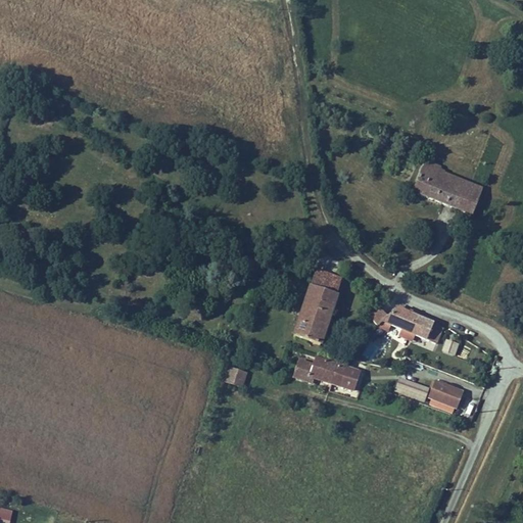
[(412,147),(401,176),(465,198),(474,170),(412,147)]
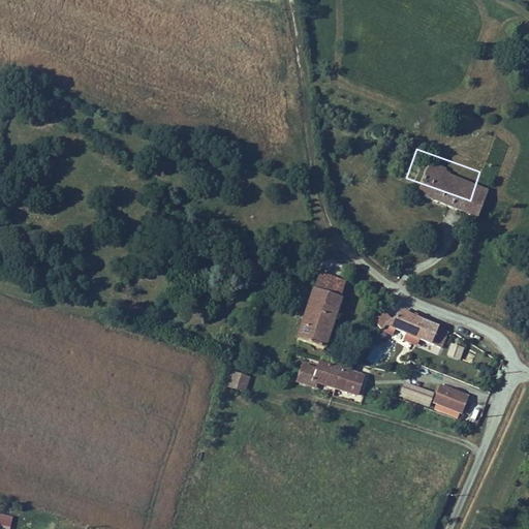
[(416,207),(424,210),(427,200),(419,197),(416,207)]
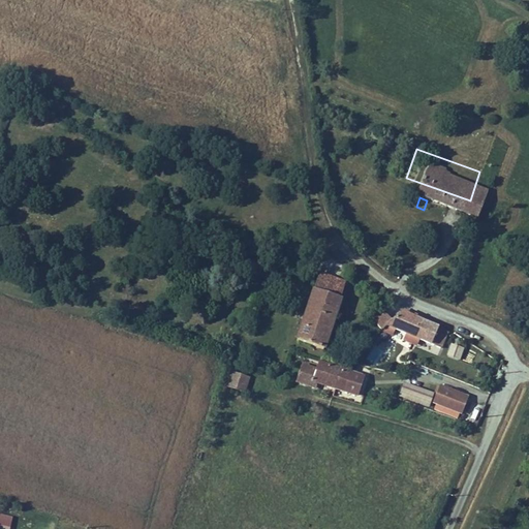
[(348,281),(320,272),(296,342),(325,352),(342,300),(348,281)]
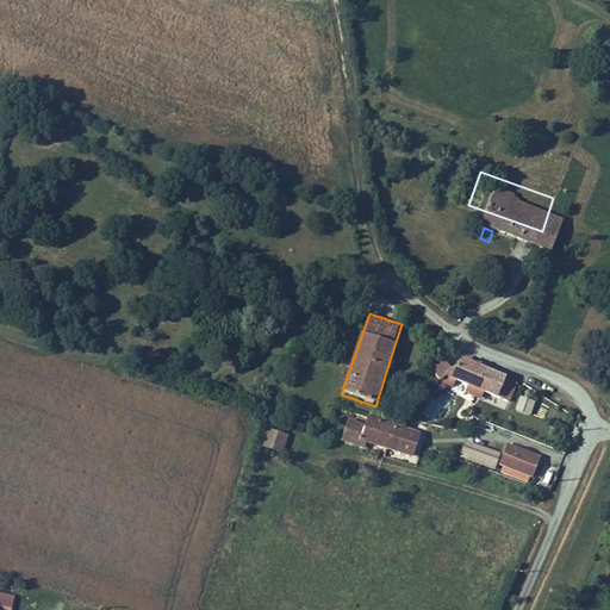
[(481,399),(484,392),(492,371),(467,359),(458,367),(448,359),(434,373),(443,383),(481,399)]
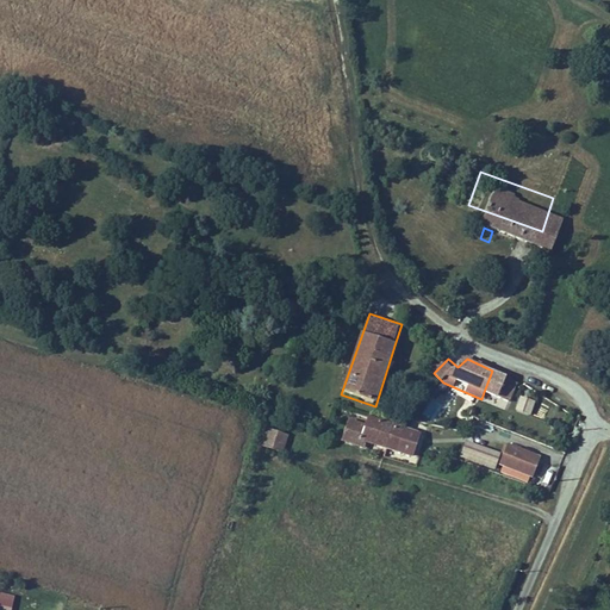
[(517,381),(492,371),(484,392),(510,402),(517,381)]
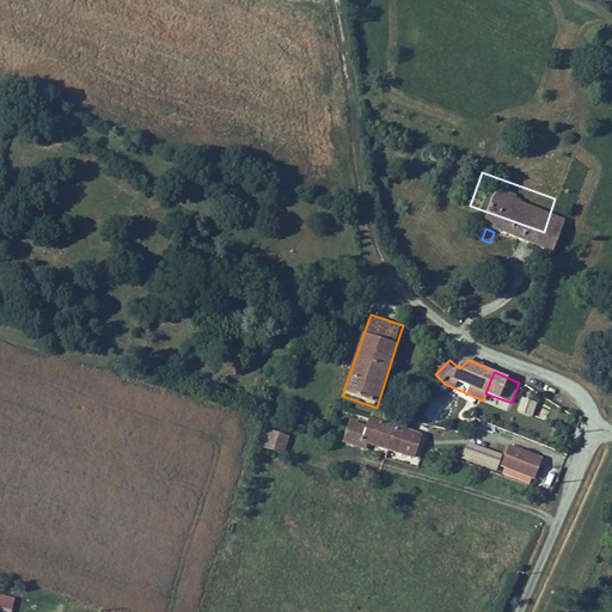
[(521,397),(516,411),(532,417),(537,403),(521,397)]
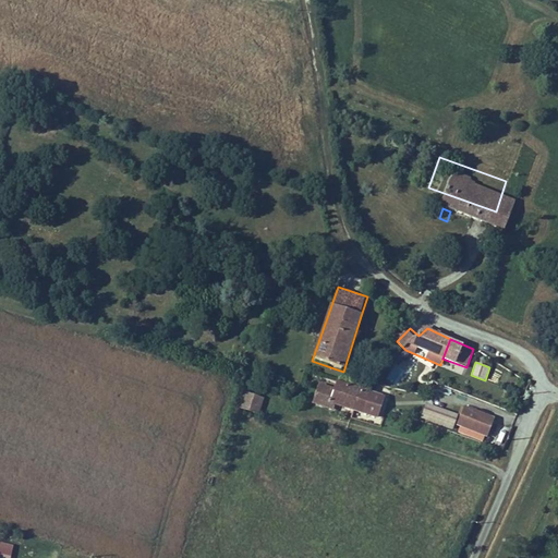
[(361,410),(367,391),(338,381),(336,388),(318,383),(312,402),(334,410),(336,402),(361,410)]
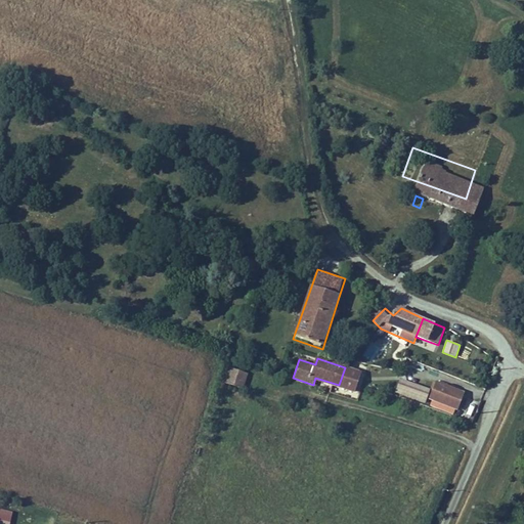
[(249,375),(229,367),(224,383),(244,390),(249,375)]
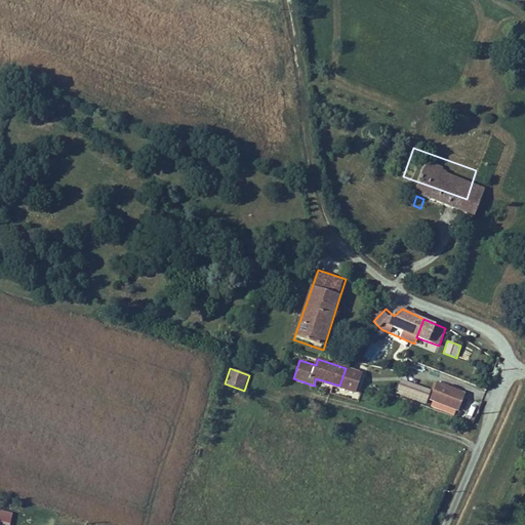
[(346,368),(339,386),(355,390),(360,392),(365,373),(346,368)]
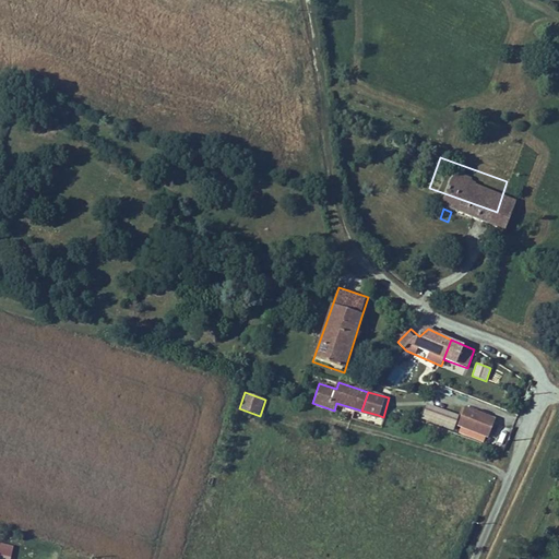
[(426,407),(423,419),(453,429),(458,417),(426,407)]
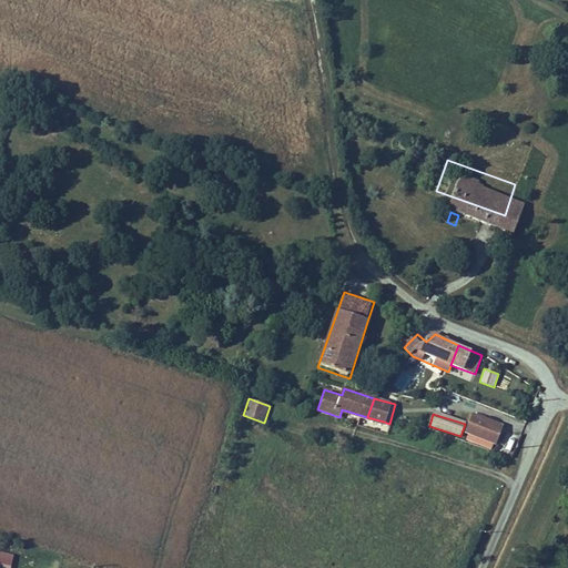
[(503,426),(472,414),(465,433),(468,434),(466,439),(490,449),(493,444),(496,445),(503,426)]
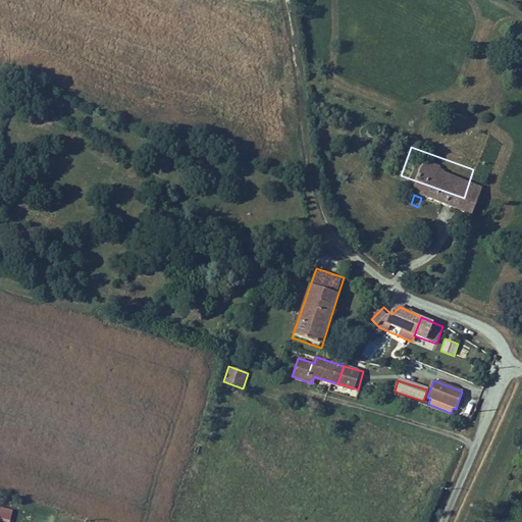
[(10,521),(13,510),(0,507),(0,520),(8,521),(10,521)]
